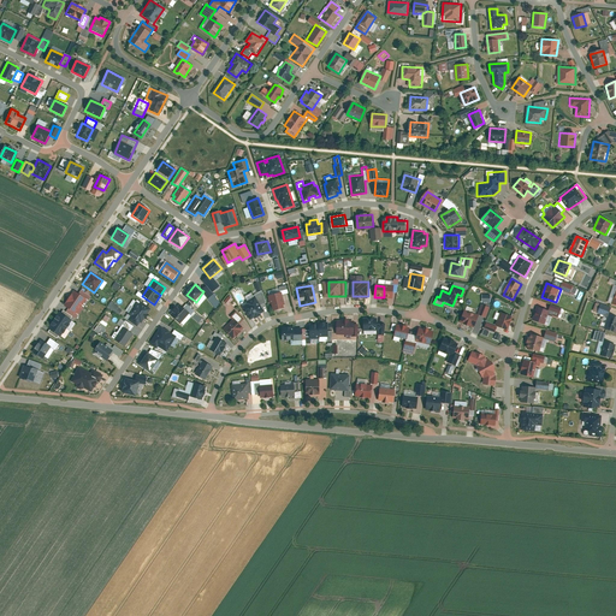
[(75,291),(70,298),(81,306),(86,298),(75,291)]
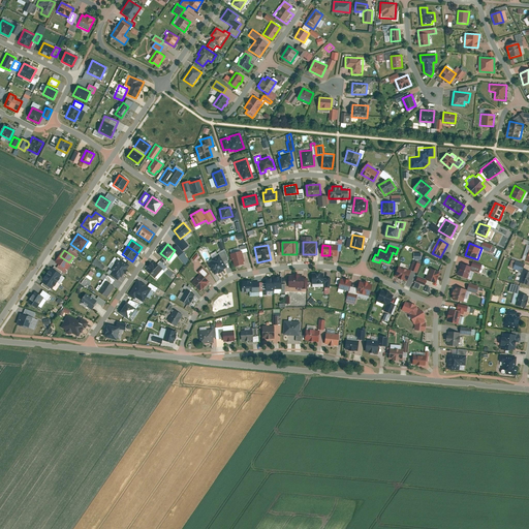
[(242,251),(230,253),(232,266),(245,263),(242,251)]
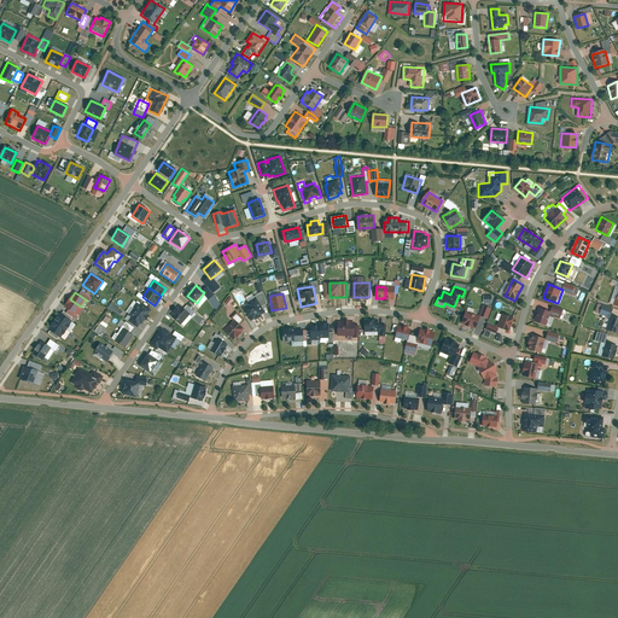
[(257,298),(244,307),(252,320),(264,312),(257,298)]
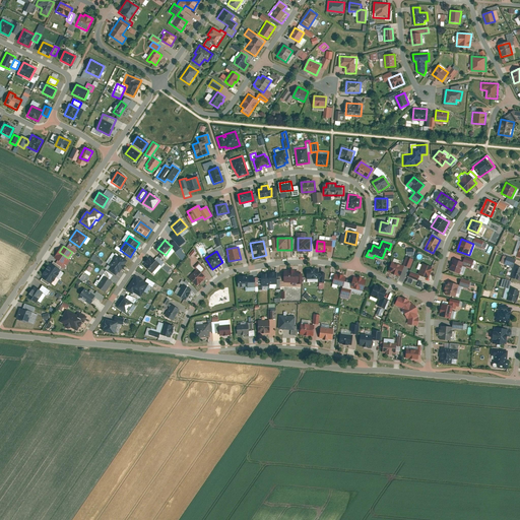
[(59,252),(54,258),(64,264),(68,258),(59,252)]
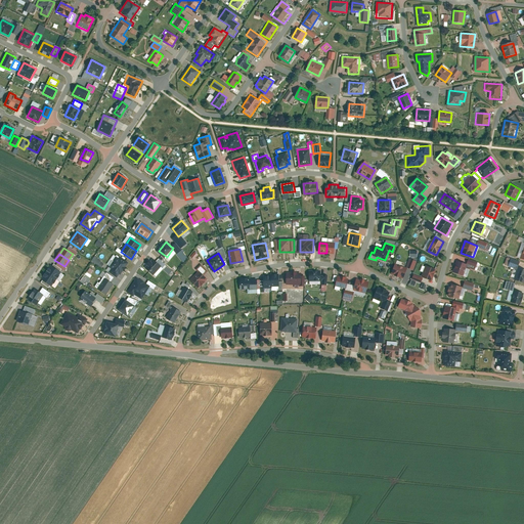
[(102,268),(105,263),(95,256),(92,261),(102,268)]
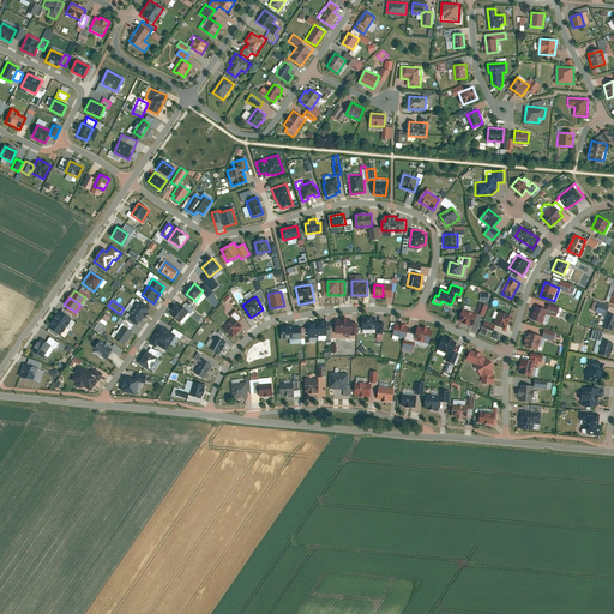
[(149,309),(137,301),(125,318),(137,327),(149,309)]
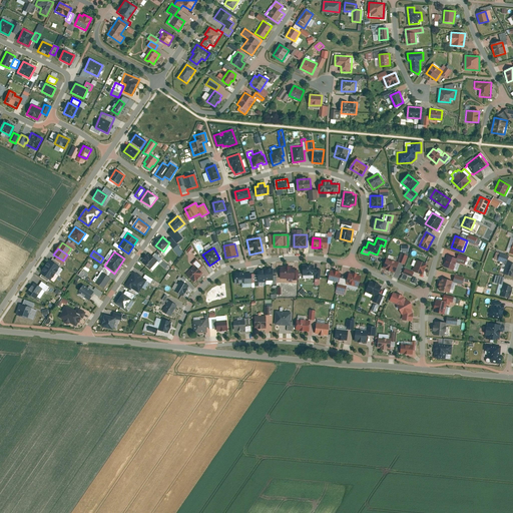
[(158,262),(150,254),(142,264),(150,271),(158,262)]
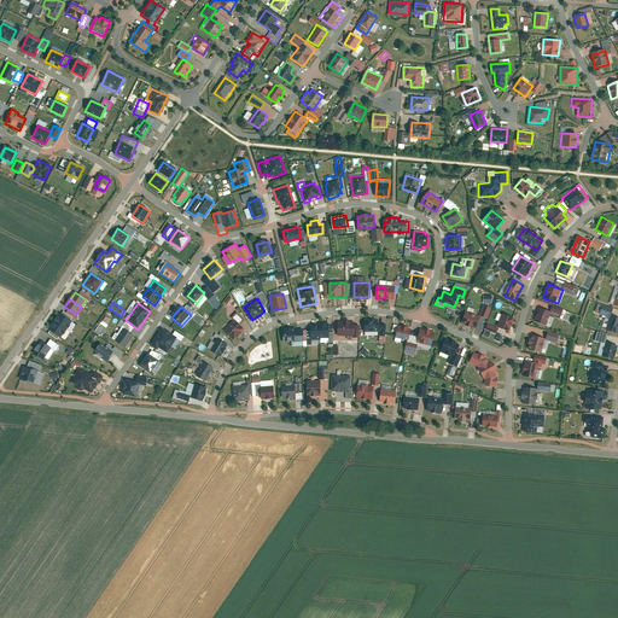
[(551,313),(537,309),(534,321),(547,325),(551,313)]
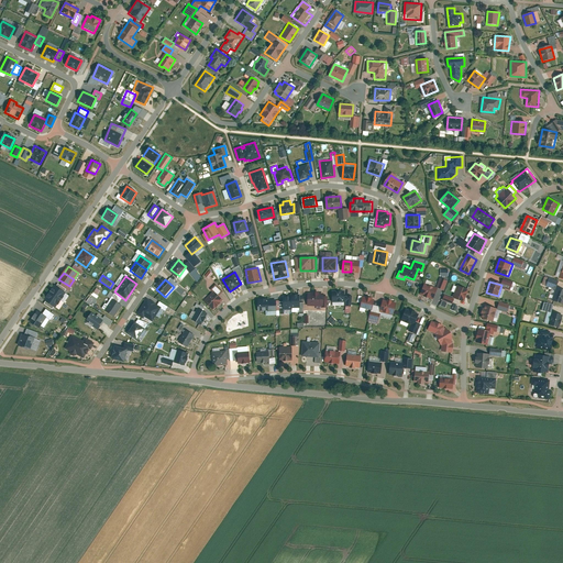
[(439,287),(424,283),(421,294),(434,298),(439,287)]
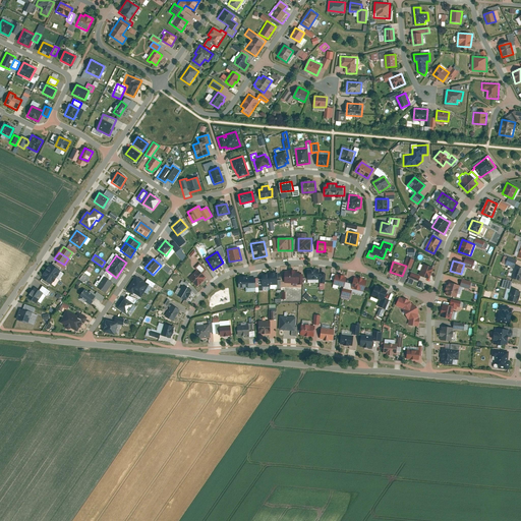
[(51,265),(47,271),(57,278),(61,272),(51,265)]
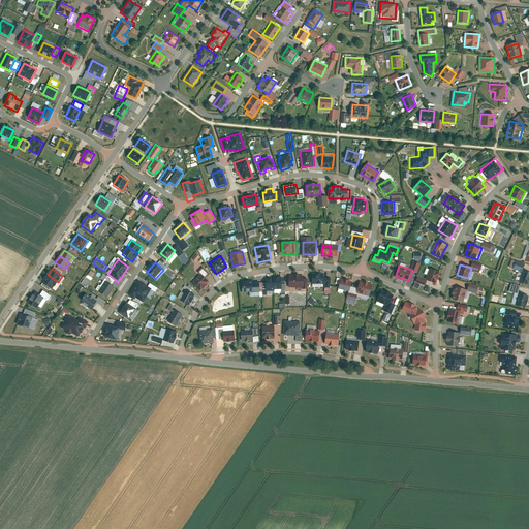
[(440,272),(430,269),(427,280),(437,283),(440,272)]
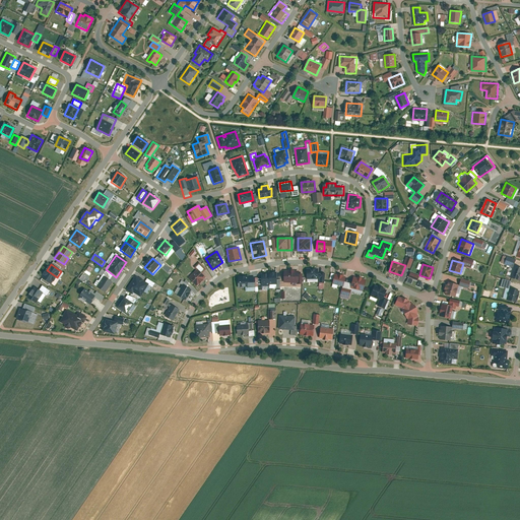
[(519,280),(519,267),(512,265),(509,277),(519,280)]
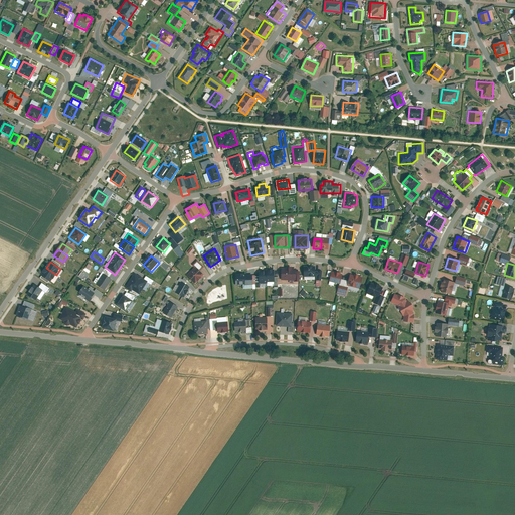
[(316,266),(304,266),(304,280),(315,280),(315,287),(322,287),(322,271),(316,271),(316,266)]
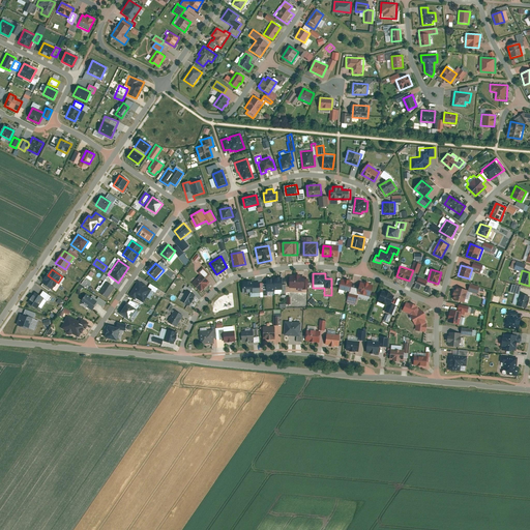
[(202,274),(194,283),(201,290),(209,282),(202,274)]
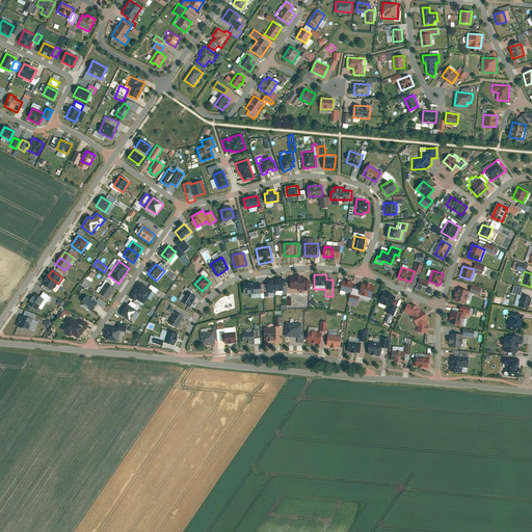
[(48,276),(43,284),(53,291),(58,284),(48,276)]
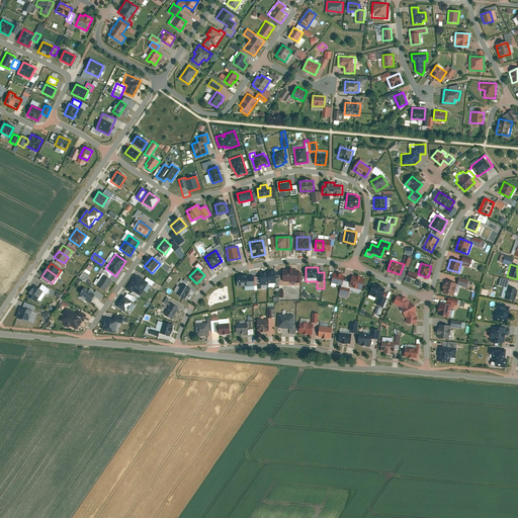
[(298,270),(282,269),(282,280),(297,280),(298,270)]
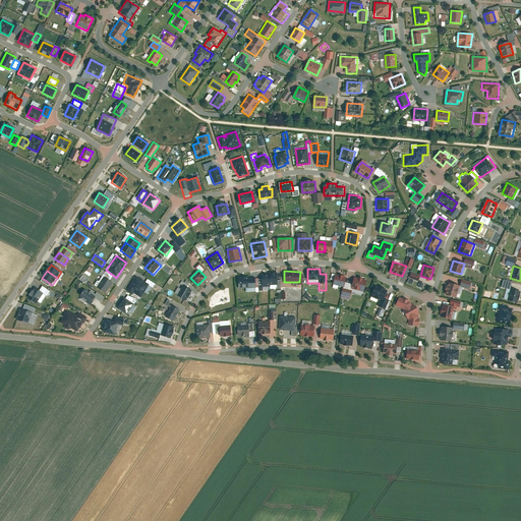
[(270,274),(262,274),(262,278),(262,286),(271,286),(271,284),(279,284),(279,272),(270,272),(270,274)]
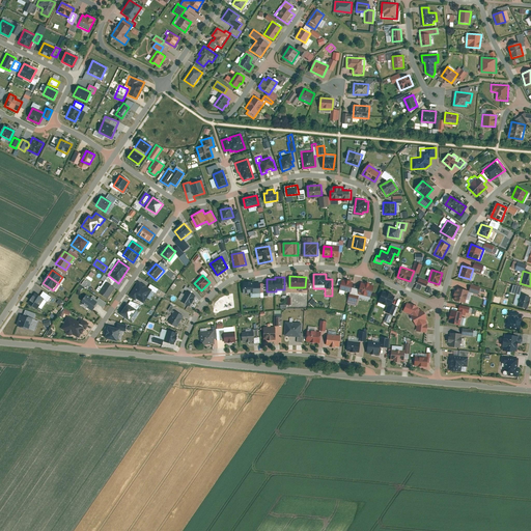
[(345,290),(351,291),(352,286),(353,281),(342,279),(339,292),(344,294),(345,290)]
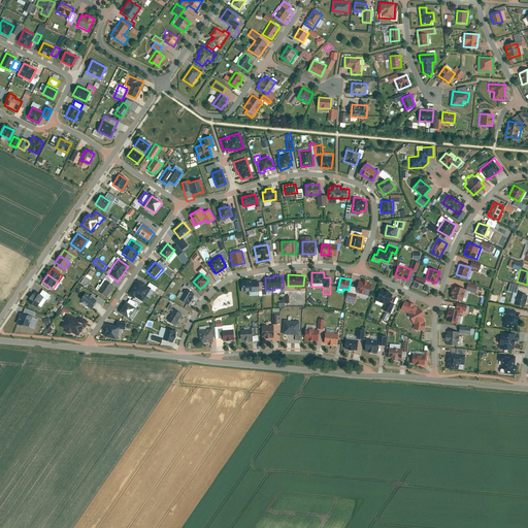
[(372,281),(360,278),(358,287),(357,293),(357,295),(367,297),(368,294),(369,295),(372,281)]
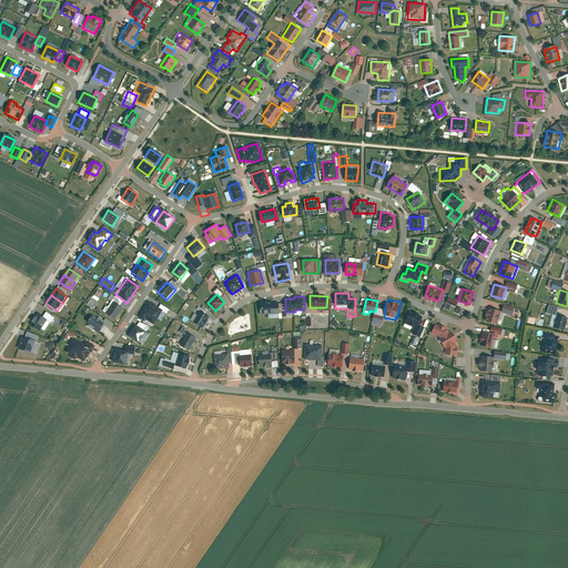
[(163,310),(149,301),(140,316),(154,324),(163,310)]
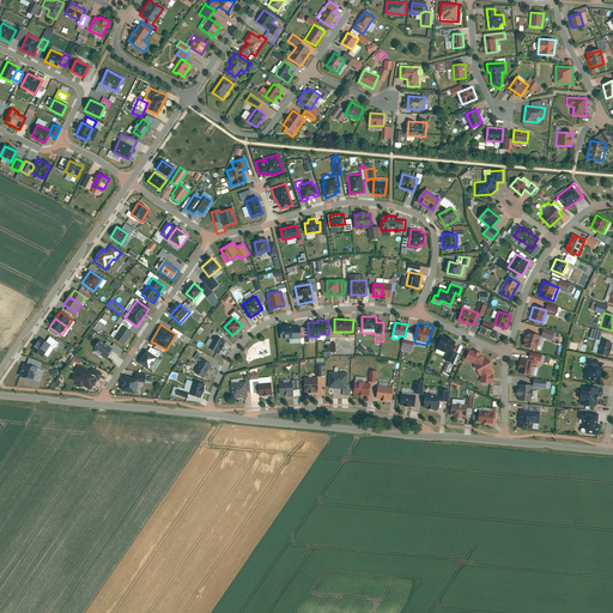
[(132,332),(122,327),(114,340),(123,346),(132,332)]
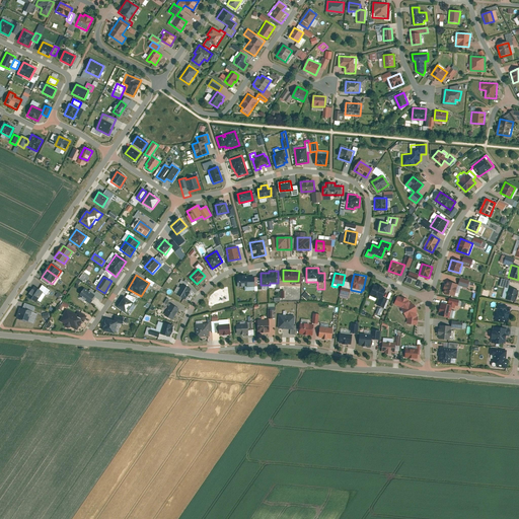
[(261,289),(261,285),(261,277),(238,277),(238,286),(245,285),(246,290),(255,290),(255,291),(258,291),(258,289),(261,289)]
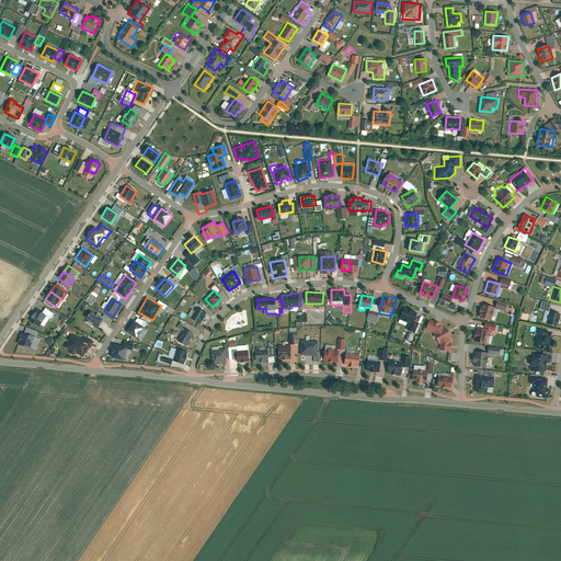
[(495,307),(483,304),(480,316),(492,320),(495,307)]
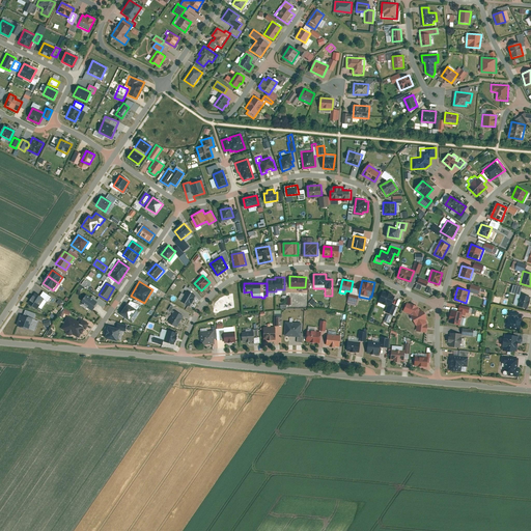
[(188,290),(182,301),(190,306),(196,296),(188,290)]
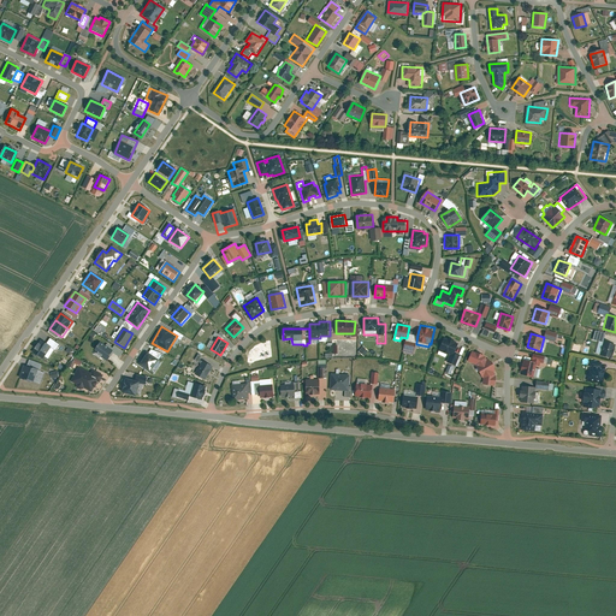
[(457,343),(444,338),(438,354),(446,357),(448,354),(450,355),(448,362),(457,366),(461,356),(454,353),(457,343)]
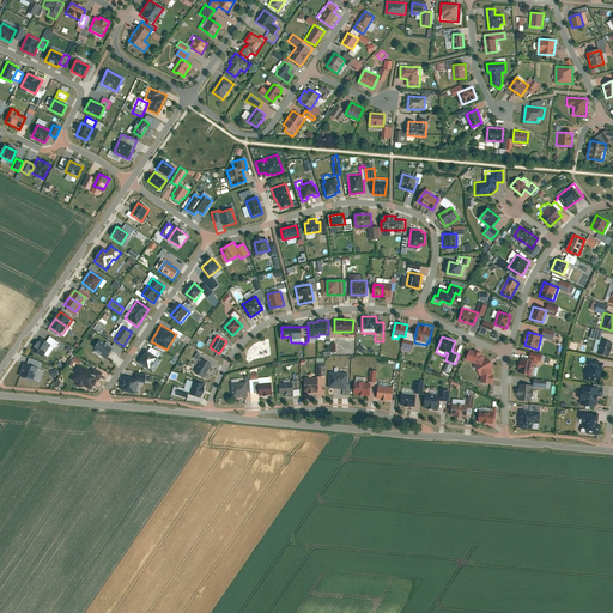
[(40,338),(31,351),(42,358),(50,345),(40,338)]
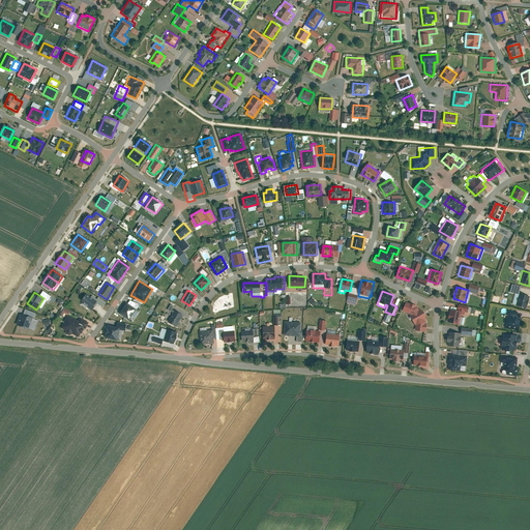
[(356,304),(358,296),(358,294),(349,292),(347,302),(356,304)]
